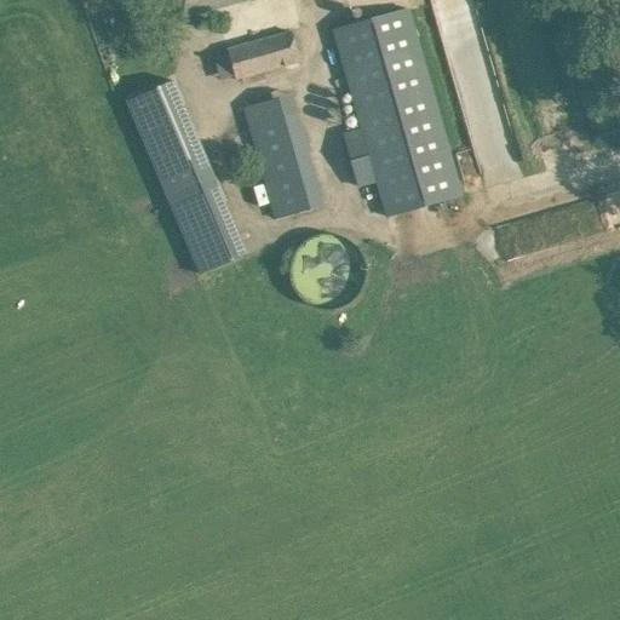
[(181,0),(185,17),(242,0),(181,0)]
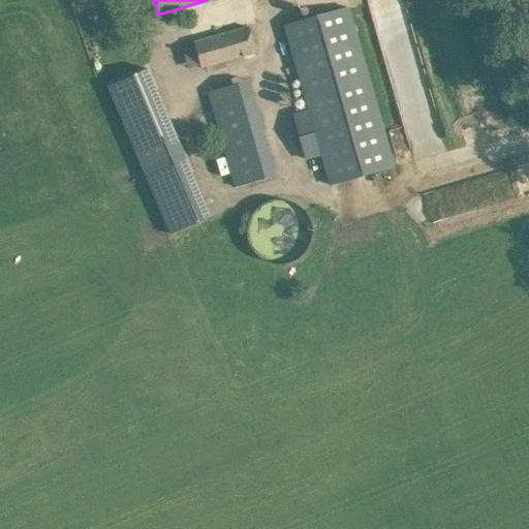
[(306,159),(321,155),(330,185),(394,167),(348,7),(284,25),(308,109),(291,113),(306,159)]
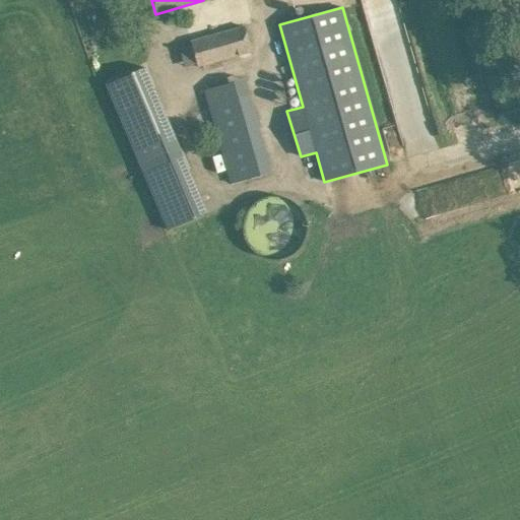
[(191,42),(198,66),(251,51),(244,26),(191,42)]
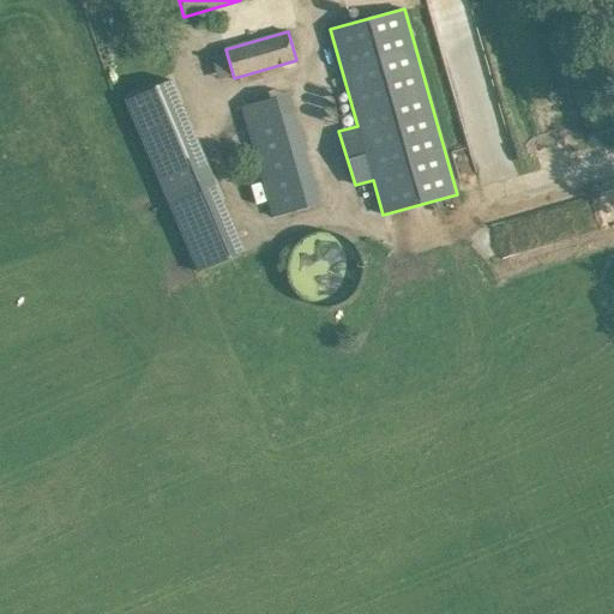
[(158,66),(121,82),(127,97),(162,83),(166,82),(158,66)]
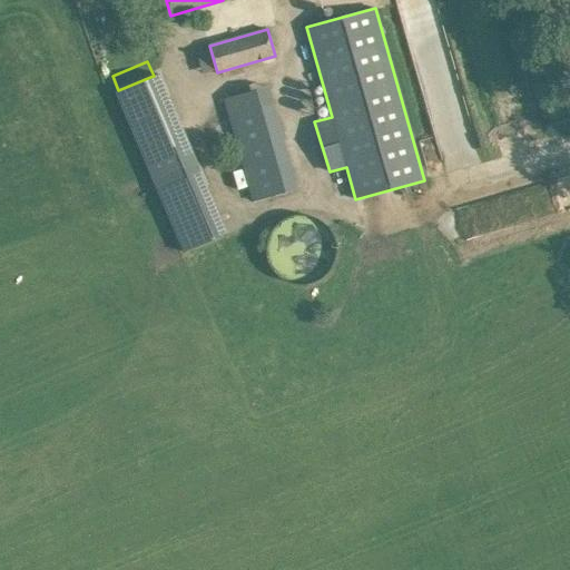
[(226,234),(158,74),(116,91),(184,252),(226,234)]
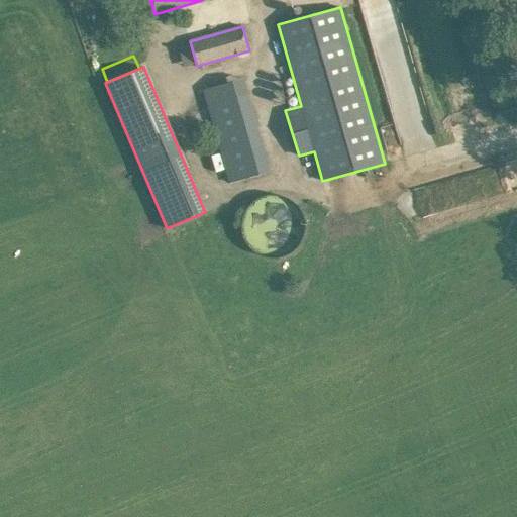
[(229,182),(240,179),(245,197),(275,189),(247,94),(208,105),(229,182)]
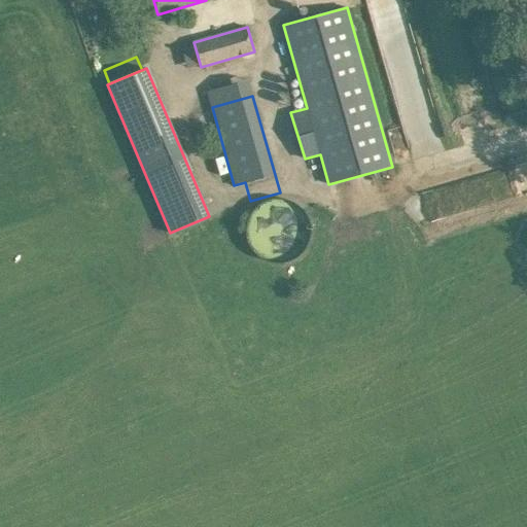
[(424,216),(469,211),(465,184),(421,190),(424,216)]
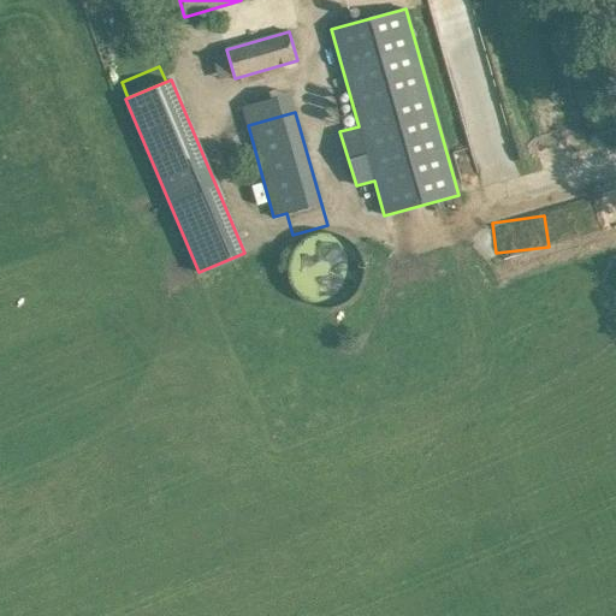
[(320,307),(329,307),(338,304),(347,300),(354,294),(359,286),(361,277),(362,267),(361,259),(356,250),(350,243),(343,237),(335,234),(325,232),(315,234),(307,237),(300,242),(294,249),(289,258),(288,267),(288,277),(291,285),(296,294),(302,300),(311,304),(320,307)]
